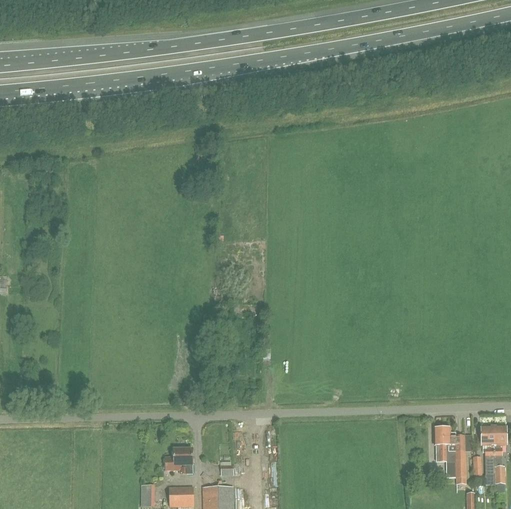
[(241,307),(252,303),(250,297),(239,301),(241,307)]
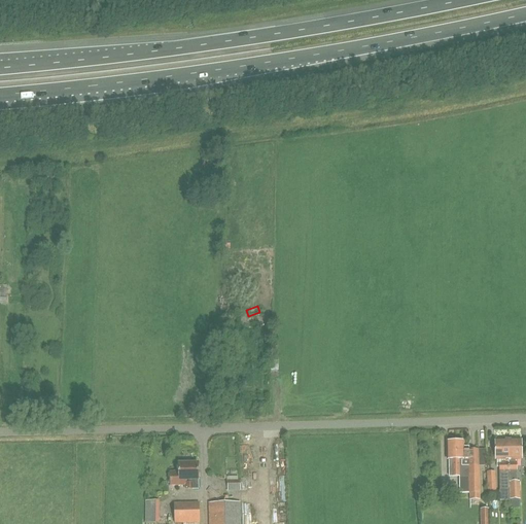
[(248,392),(248,382),(239,382),(239,392),(248,392)]
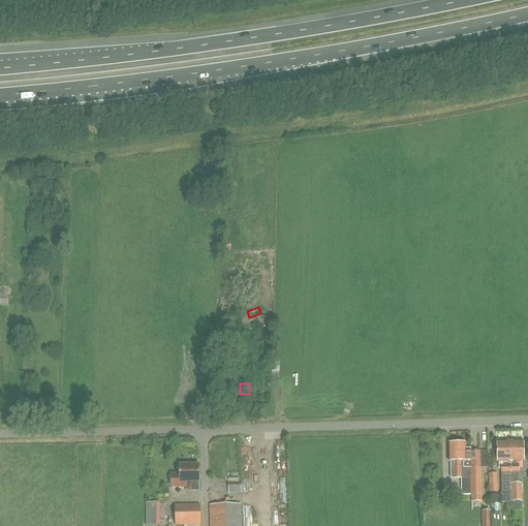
[(511,489),(508,439),(496,439),(496,459),(500,459),(501,489),(510,489),(511,489)]
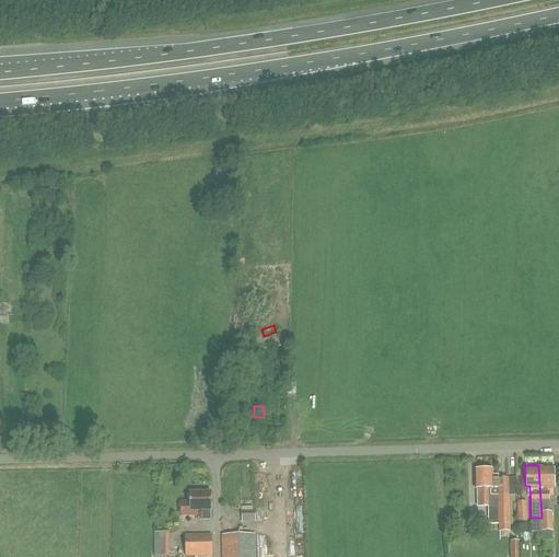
[(552,465),(538,465),(542,518),(540,518),(542,529),(542,538),(551,538),(551,528),(550,509),(548,509),(547,486),(552,486),(552,465)]
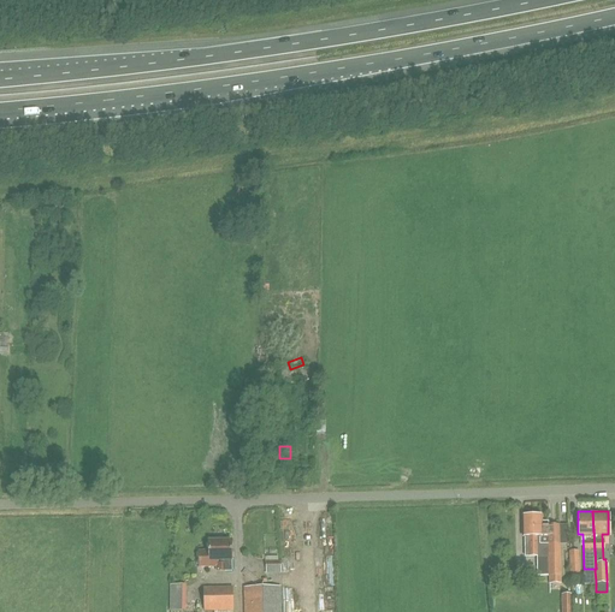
[(560,580),(559,540),(540,540),(540,533),(531,533),(531,514),(522,514),(522,534),(526,534),(526,553),(548,553),(548,580),(560,580)]
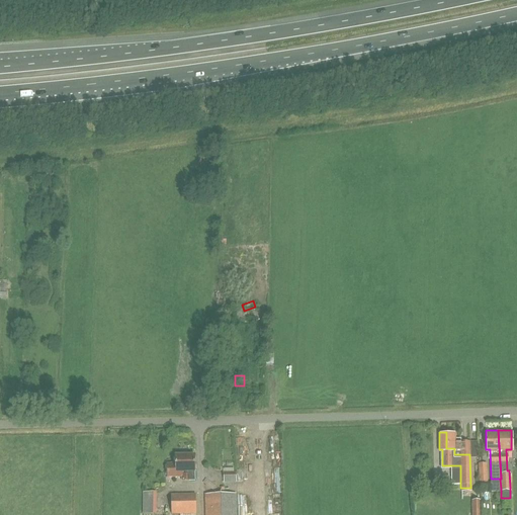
[(454,432),(446,432),(446,448),(454,448),(454,454),(469,454),(469,440),(454,440),(454,432)]
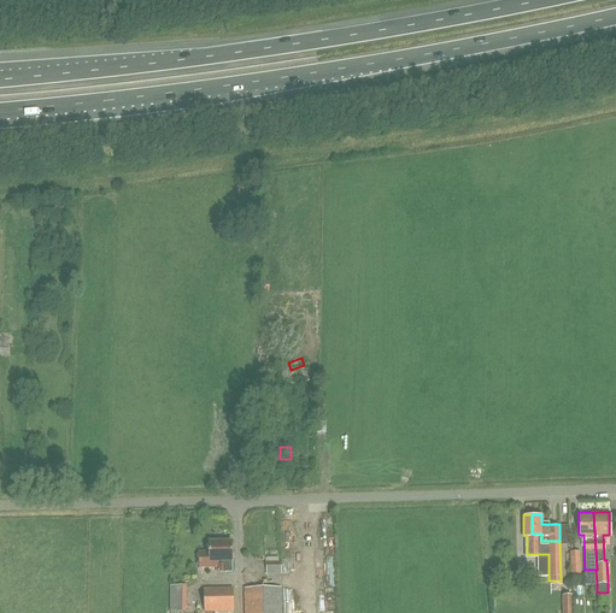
[(233,569),(232,558),(232,538),(209,540),(209,548),(197,549),(198,565),(217,565),(217,570),(233,569)]
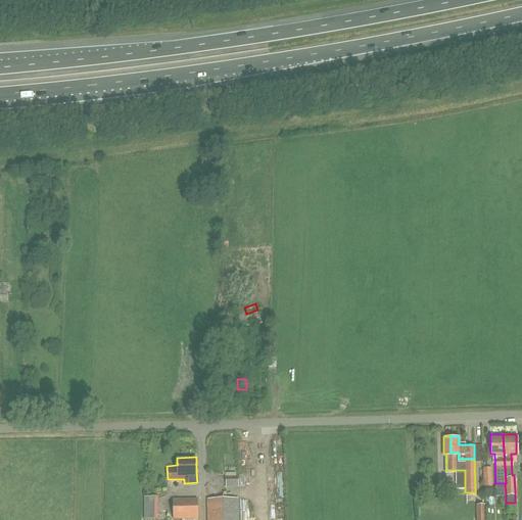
[(483,484),(491,484),(490,465),(482,466),(483,484)]
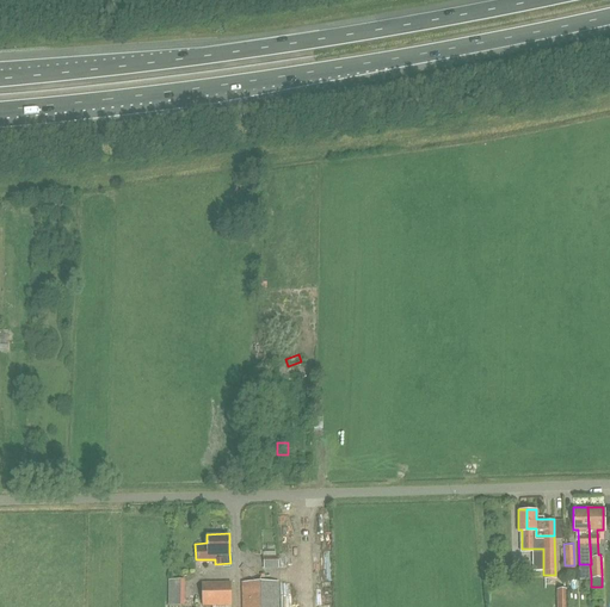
[(276,606),(276,578),(241,580),(241,606),(276,606)]
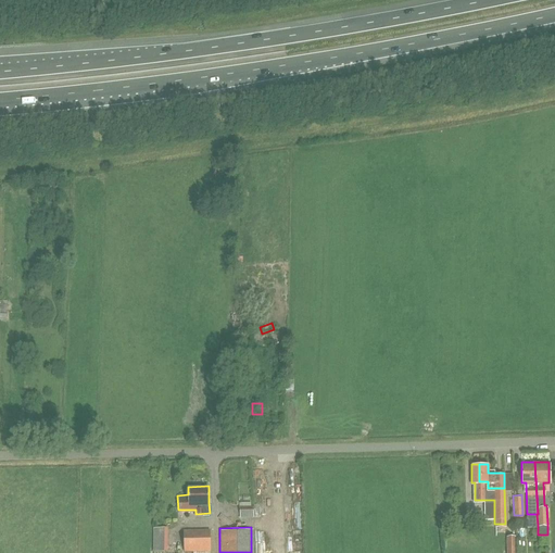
[(210,549),(209,528),(183,529),(184,550),(210,549)]
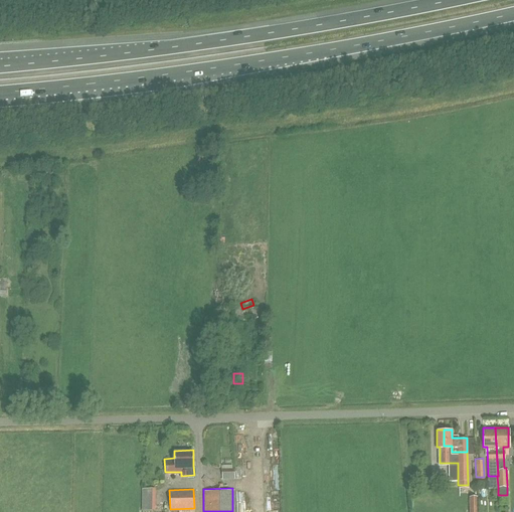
[(477,511),(477,495),(469,495),(469,511),(477,511)]
